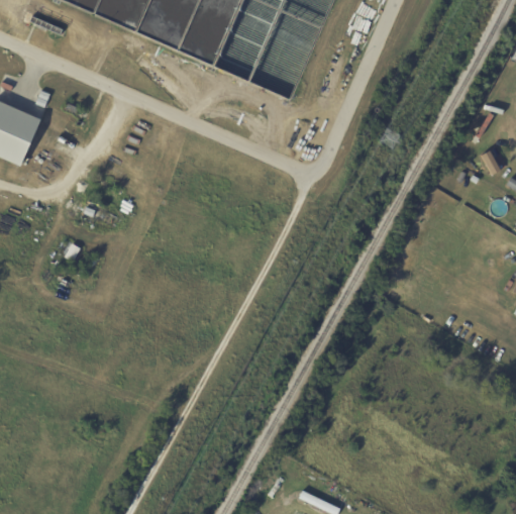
[(79,105),(77,110),(67,105),(68,100),(79,105)]
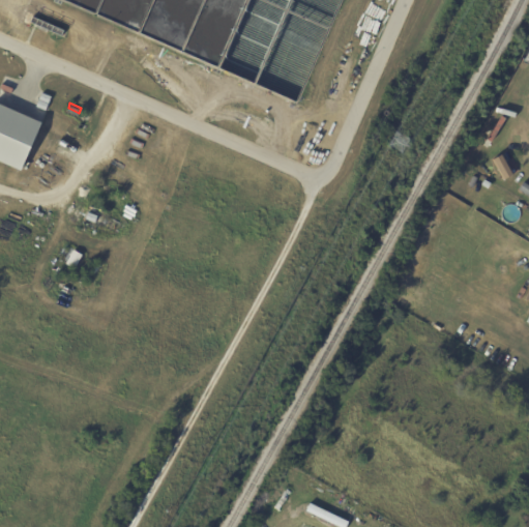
[(0,104),(41,122),(20,171),(0,162),(0,104)]
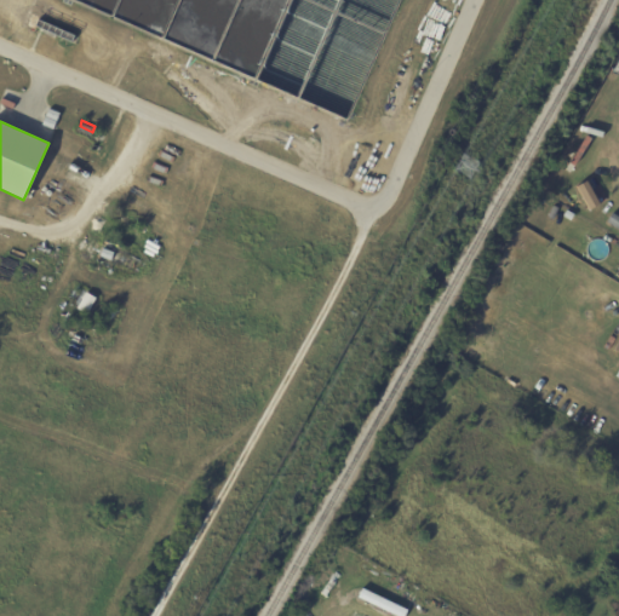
[(589,144),(577,162),(569,157),(584,136),(591,140),(589,144)]
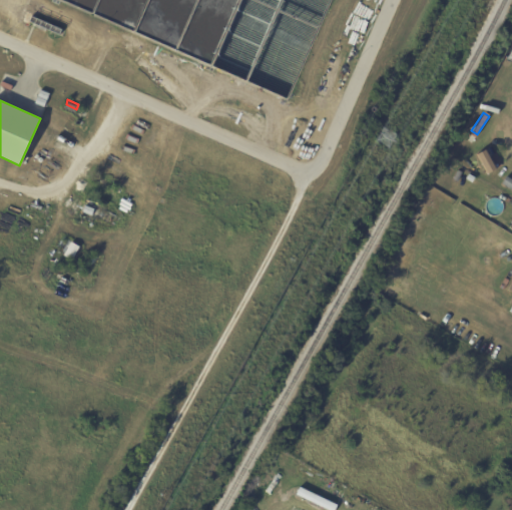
[(487,170),(495,166),(485,146),(476,150),(487,170)]
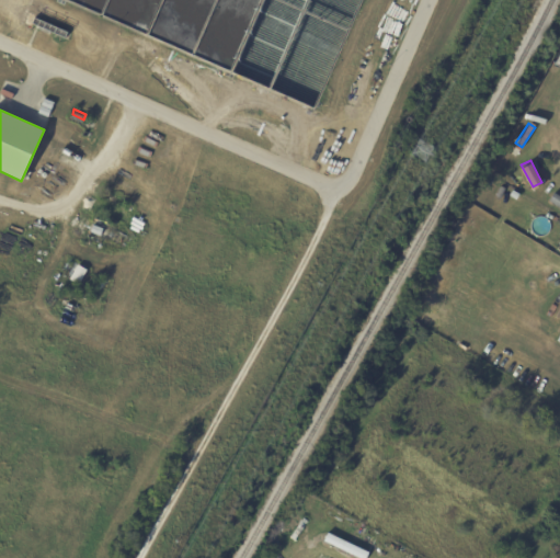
[(116,218),(101,250),(80,239),(94,208),(116,218)]
